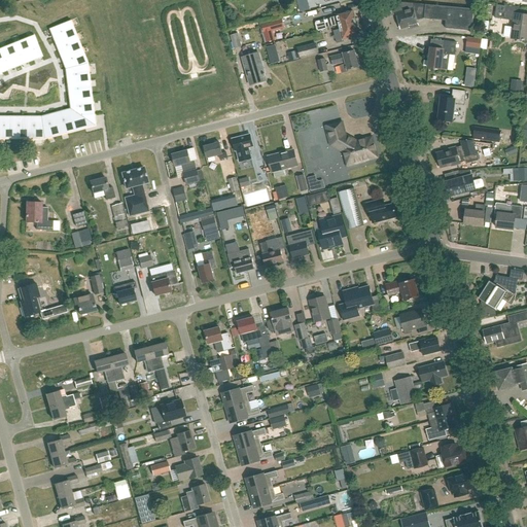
[(308,9),(306,0),(296,0),(301,11),(308,9)]
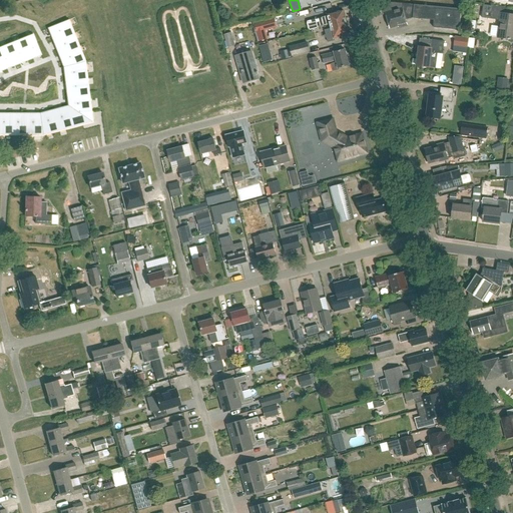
[(399,29),(408,26),(406,20),(413,18),(434,20),(434,28),(459,30),(461,10),(403,4),(389,3),(374,7),(377,17),(386,14),(391,29),(398,27),(399,29)]
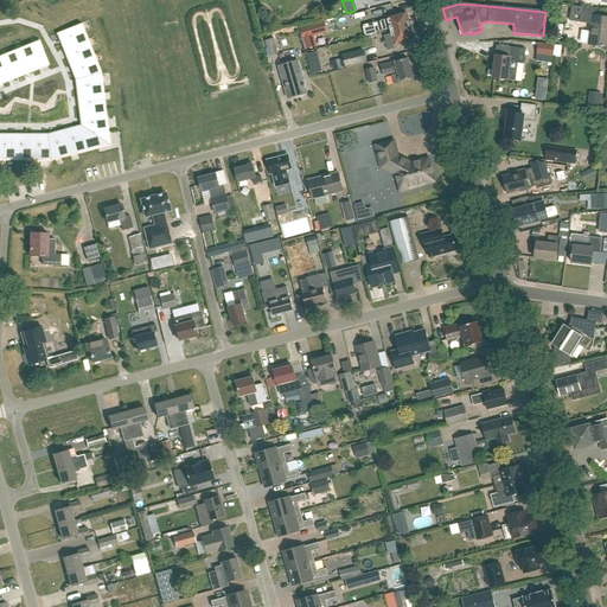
[(602,11),(572,6),(570,21),(592,25),(589,45),(606,46),(606,18),(601,18),(602,11)]
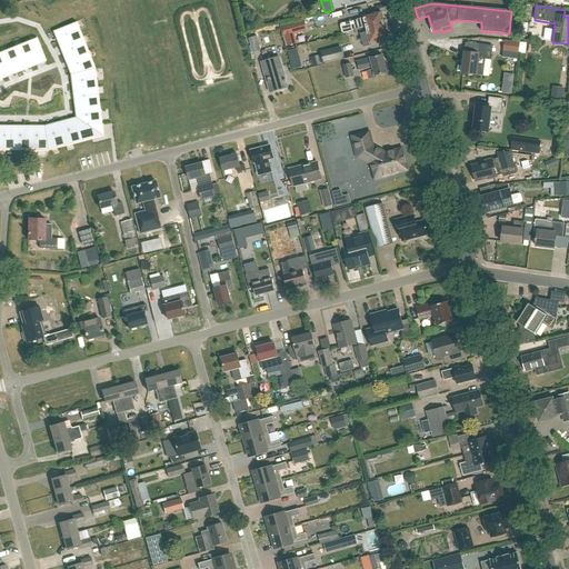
[(355,30),(367,27),(367,29),(385,25),(381,11),(363,16),(363,18),(343,23),(341,26),(343,32),(346,33),(352,32),(355,30)]
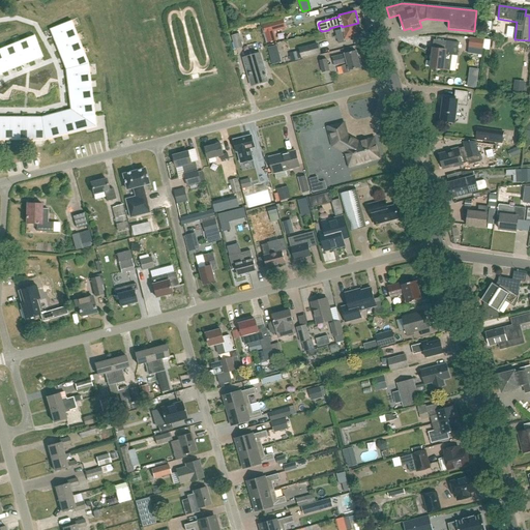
[(284,20),(263,25),(268,42),(276,40),(274,32),(286,28),(284,20)]
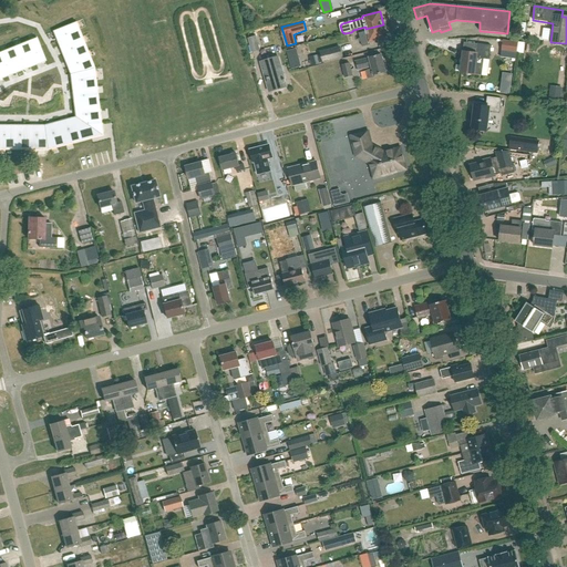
[(0,150),(48,151),(103,136),(94,69),(76,22),(52,31),(53,32),(54,32),(58,40),(57,41),(59,47),(60,47),(63,54),(62,55),(64,61),(65,61),(69,69),(68,70),(70,74),(70,75),(71,75),(72,84),(71,84),(72,90),(73,90),(74,99),(73,100),(74,111),(81,110),(82,116),(74,119),(74,117),(68,119),(69,120),(60,122),(60,121),(53,123),(53,124),(44,126),(44,125),(39,125),(39,126),(30,126),(30,125),(23,125),(23,126),(14,126),(14,125),(8,125),(8,126),(0,125),(0,150)]
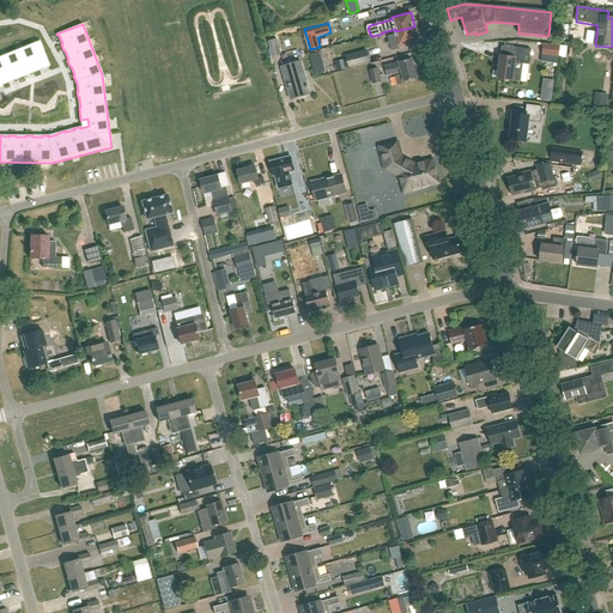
[(401,46),(418,41),(414,26),(395,31),(396,35),(389,36),(393,50),(402,48),(401,46)]
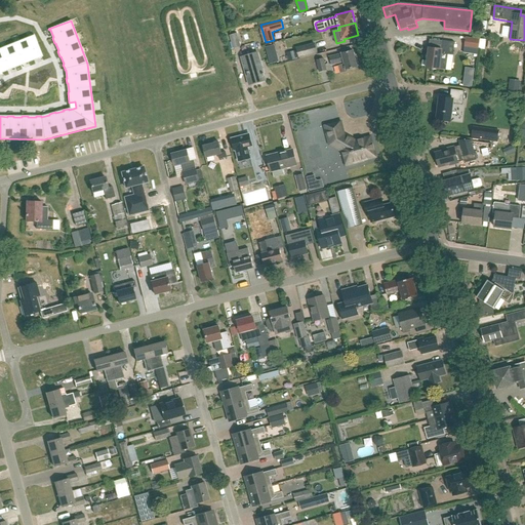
[(242,46),(238,33),(231,35),(235,48),(242,46)]
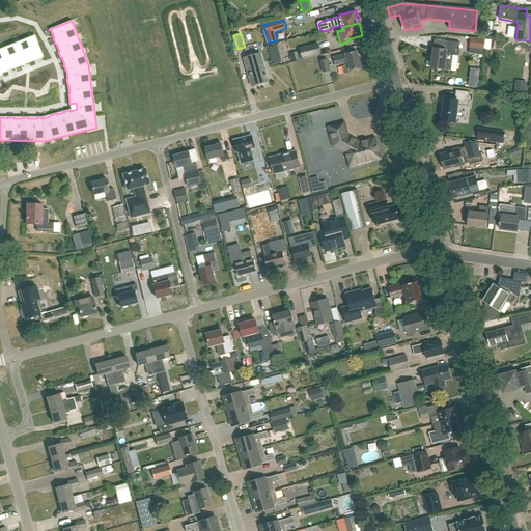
[(0,49),(0,74),(1,73),(2,74),(7,72),(7,71),(15,67),(16,68),(21,66),(21,65),(28,62),(29,63),(34,61),(33,60),(42,57),(42,58),(43,57),(34,35),(0,49)]
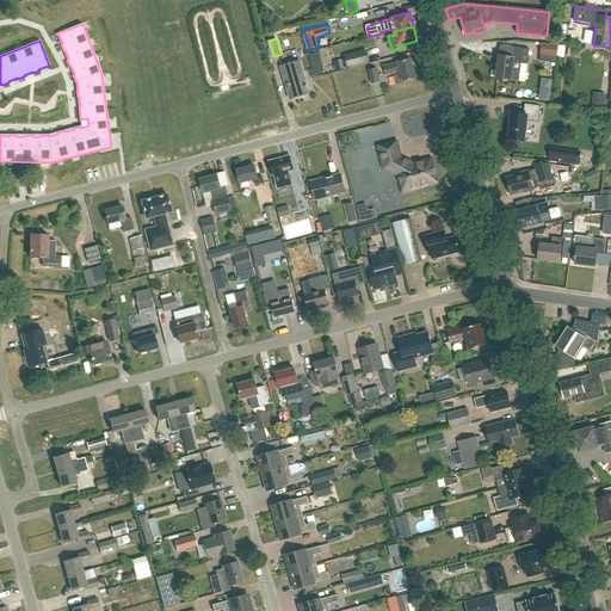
[(543,43),(541,54),(557,56),(559,45),(543,43)]
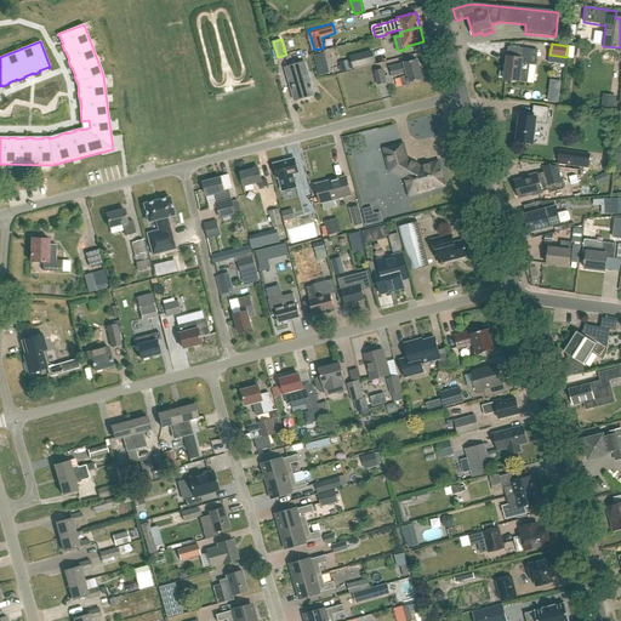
[(505,81),(520,83),(529,84),(531,67),(536,67),(539,52),(523,50),(522,60),(507,58),(505,81)]
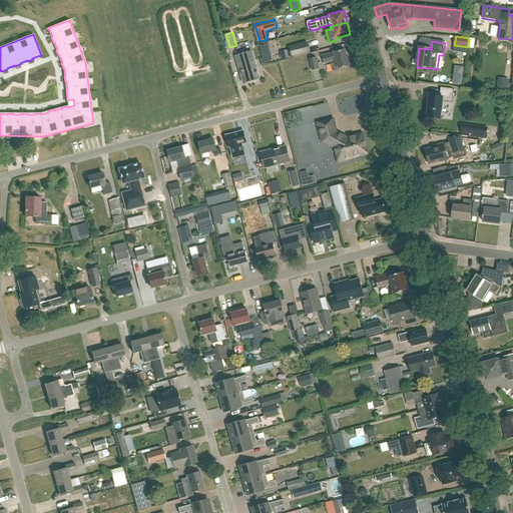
[(309,42),(290,47),(293,57),(312,52),(309,42)]
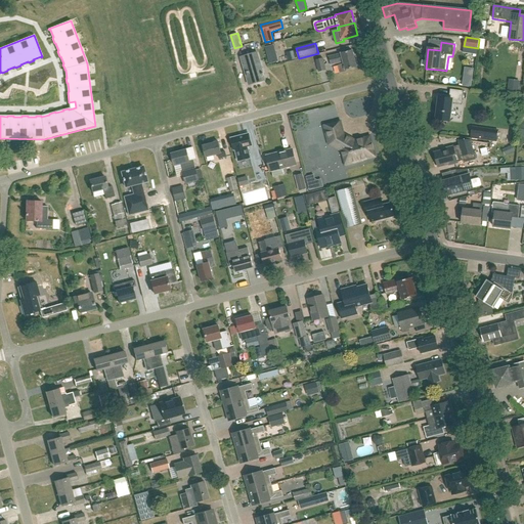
[(343,61),(344,63),(338,66),(340,73),(346,72),(346,70),(356,67),(352,50),(341,53),(329,57),(331,64),(343,61)]
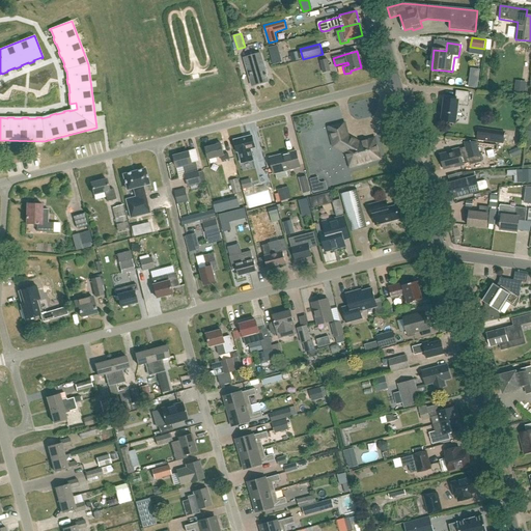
[(300,52),(290,55),(292,62),(301,60),(300,52)]
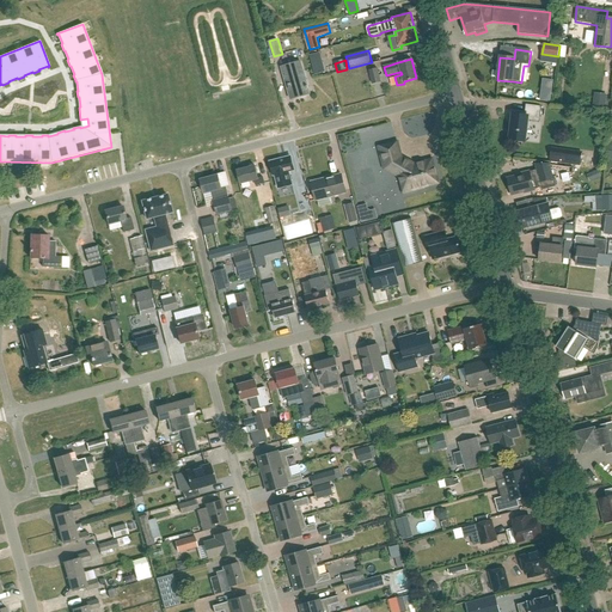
[(291,99),(310,95),(300,61),(281,67),(291,99)]
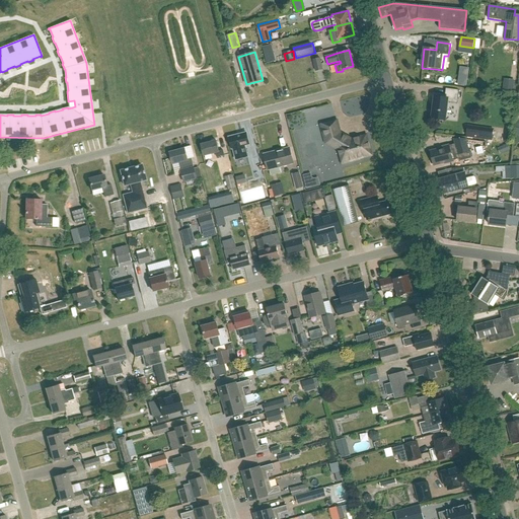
[(276,62),(274,54),(265,56),(267,64),(276,62)]
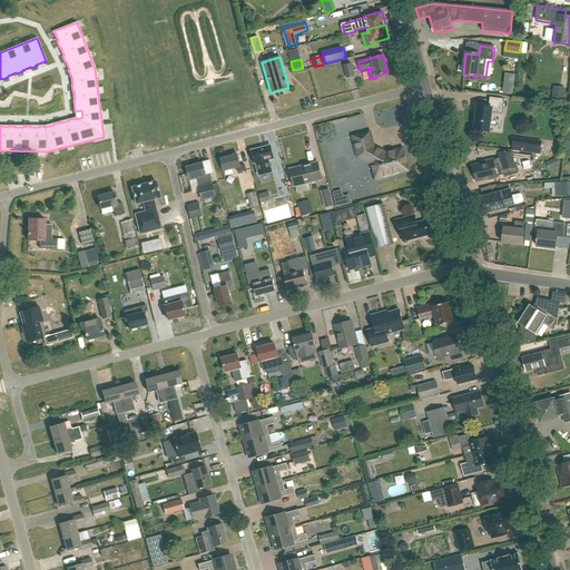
[(351,65),(346,66),(344,66),(347,79),(354,77),(351,65)]
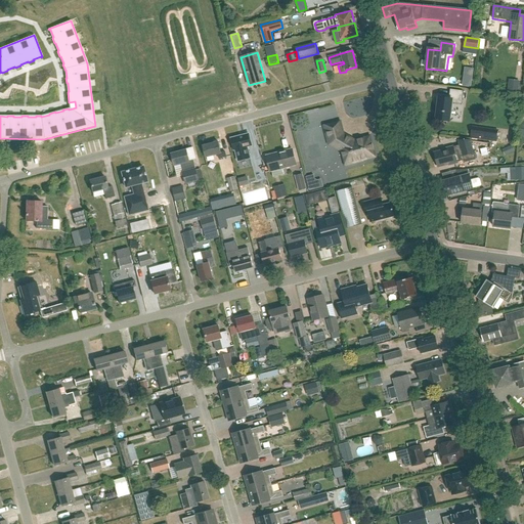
[(464,77),(463,86),(471,87),(472,78),(464,77)]
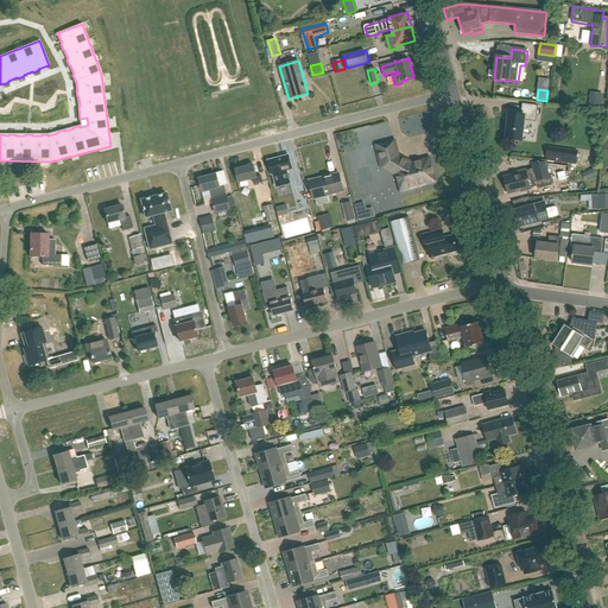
[(591,95),(590,107),(601,108),(602,96),(591,95)]
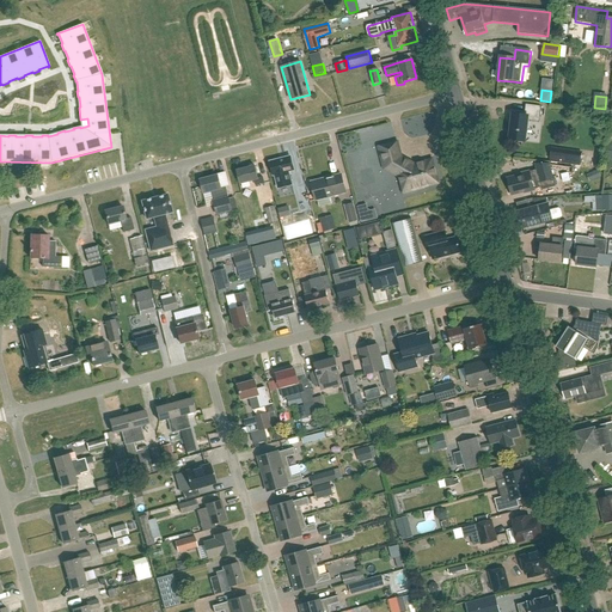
[(509,141),(526,142),(528,122),(540,123),(542,108),(526,106),(525,117),(513,115),(509,141)]
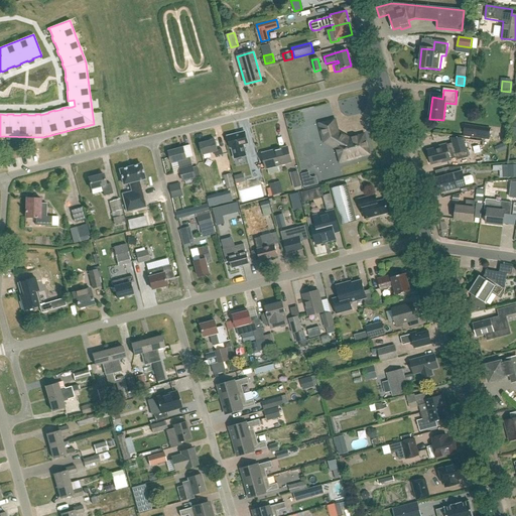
[(325,142),(337,149),(340,162),(347,161),(357,158),(357,157),(367,154),(365,146),(367,145),(364,135),(353,138),(354,139),(351,140),(338,132),(335,120),(318,124),(323,137),(324,136),(325,142)]
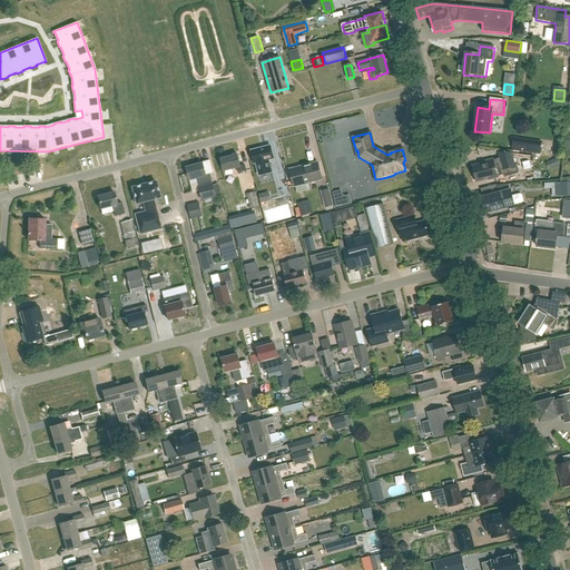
[(524,140),(522,151),(536,153),(538,141),(524,140)]
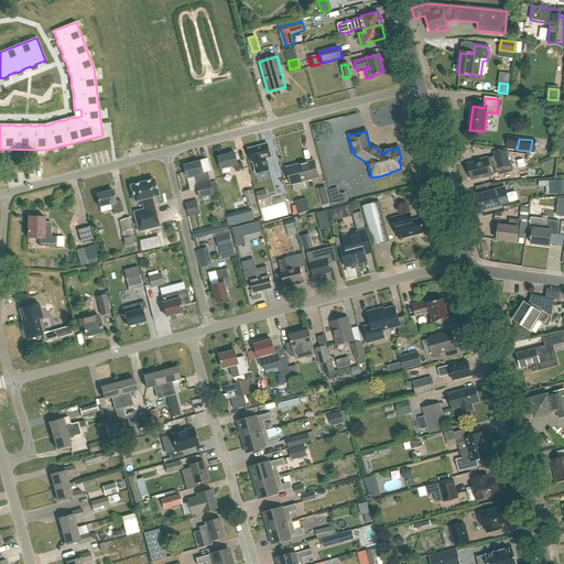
[(262,165),(272,163),(268,144),(249,149),(252,162),(260,160),(262,165)]
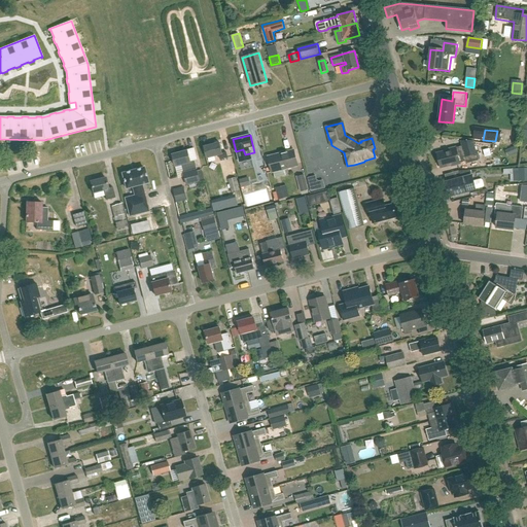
[(479,152),(486,150),(483,139),(475,142),(479,152)]
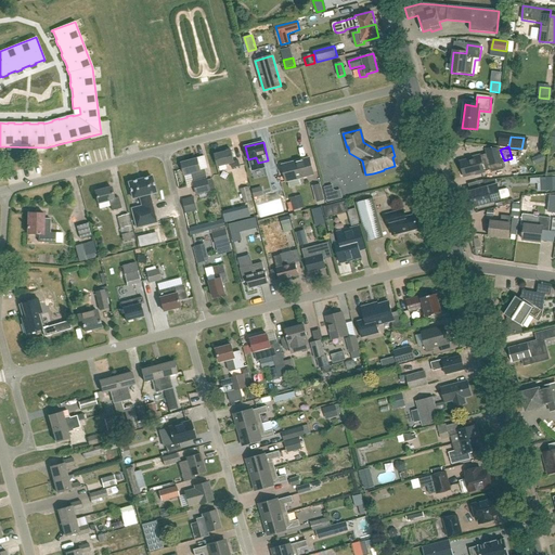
[(469,160),(461,163),(464,178),(475,175),(475,177),(485,173),(485,172),(491,170),(491,172),(503,169),(501,163),(498,150),(486,150),(487,155),(480,156),(480,155),(469,158),(469,160)]
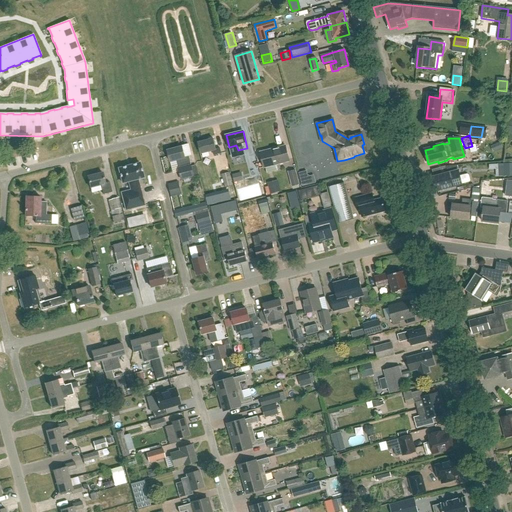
[(214,155),(221,153),(220,148),(216,149),(213,139),(198,143),(201,154),(212,151),(214,155)]
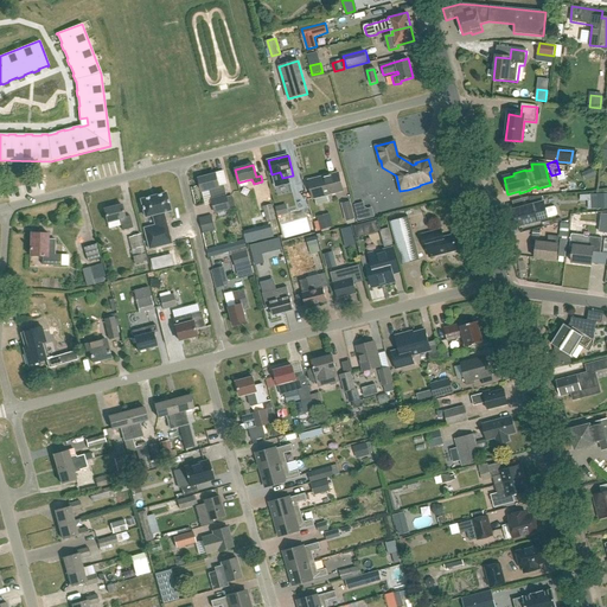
[(313,198),(343,191),(338,172),(308,180),(313,198)]
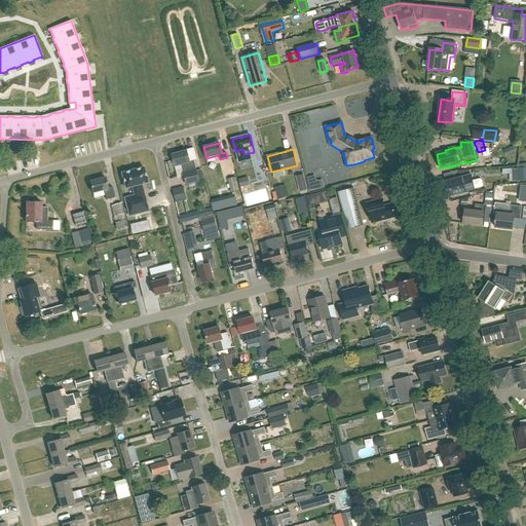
[(194,161),(190,162),(187,151),(172,155),(175,166),(182,164),(186,185),(199,182),(199,181),(196,172),(194,161)]
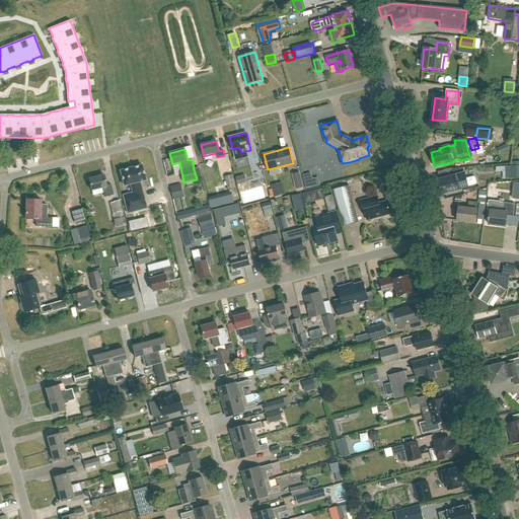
[(124,196),(128,213),(146,208),(139,181),(145,180),(142,165),(120,171),(121,174),(120,175),(122,182),(123,181),(124,186),(131,184),(133,193),(124,196)]
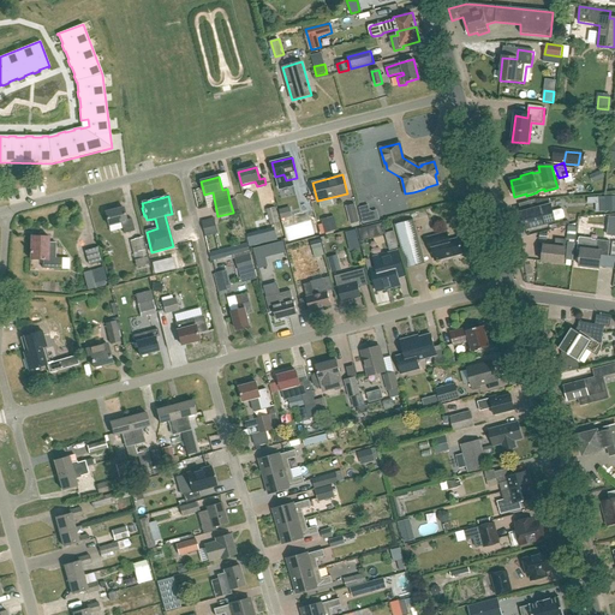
[(614,196),(604,197),(599,197),(599,212),(604,212),(614,210),(614,196)]
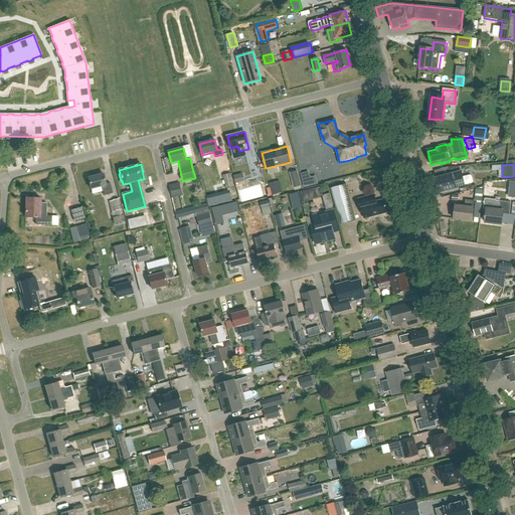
[(439,193),(456,188),(465,186),(465,185),(472,183),(473,182),(472,176),(470,175),(463,177),(461,167),(448,168),(449,175),(435,179),(439,193)]
